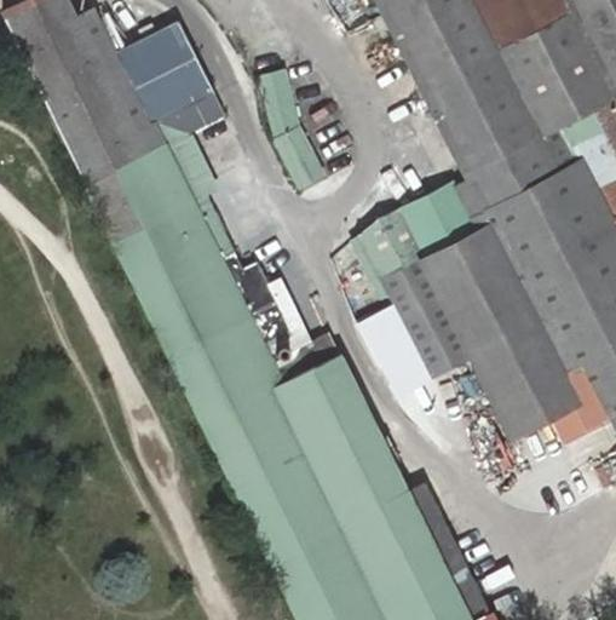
[(114,51),(98,18),(95,12),(79,21),(68,0),(45,0),(4,21),(295,619),(465,619),(403,493),(337,356),(298,375),(280,384),(263,348),(291,332),(264,277),(257,263),(242,270),(235,254),(223,262),(156,125),(217,93),(195,51),(179,19),(136,40),(114,51)]
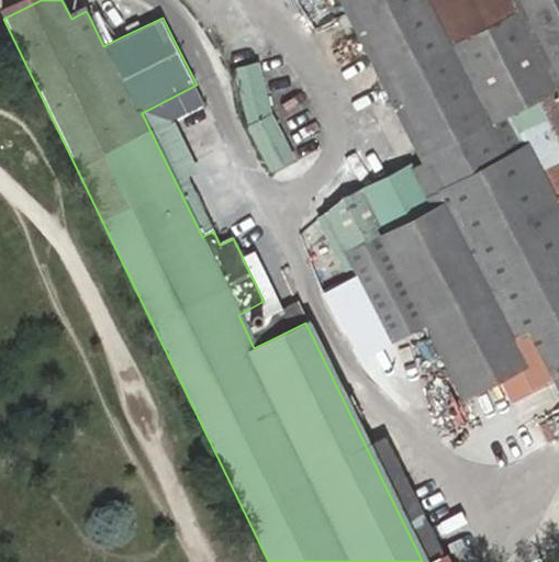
[(558,0),(337,0),(423,168),(558,98),(558,0)]
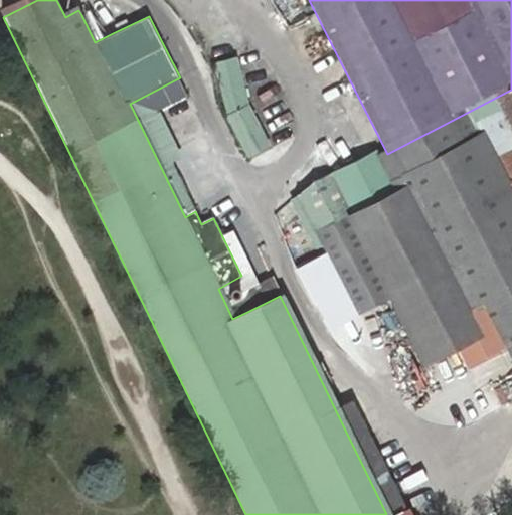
[(238,56),(216,62),(231,115),(250,106),(238,56)]
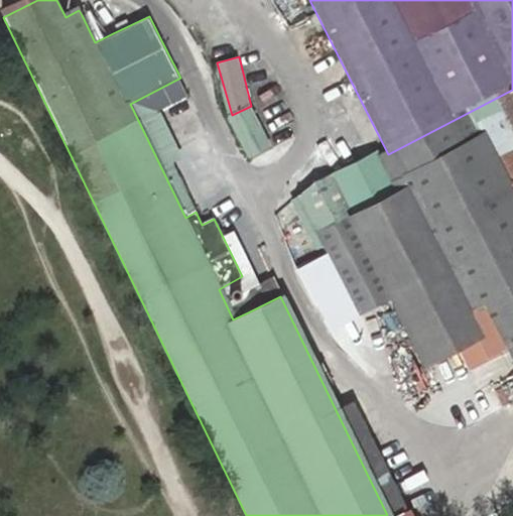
[(189,96),(180,78),(130,104),(185,218),(196,212),(172,162),(181,158),(159,110),(189,96)]
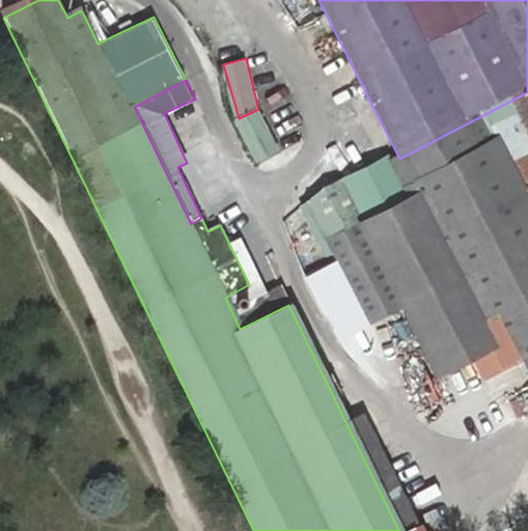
[(527,92),(399,159),(308,205),(373,333),(409,315),(440,375),(471,359),(487,351),(498,373),(525,359),(527,363),(527,92)]
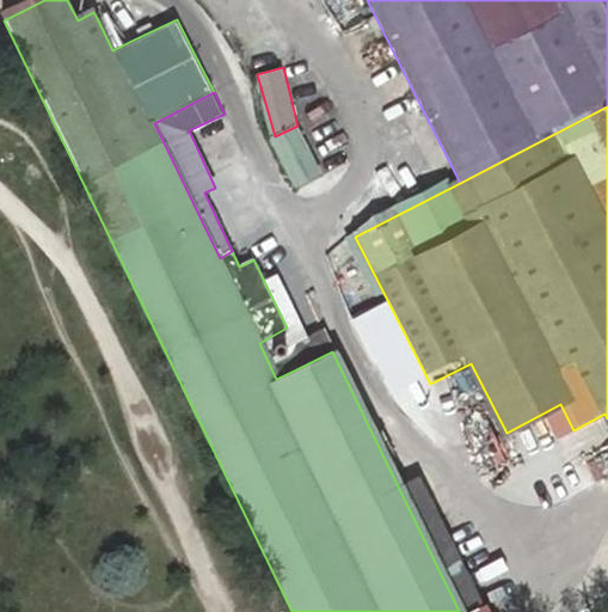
[(275,136),(296,182),(319,171),(298,126),(275,136)]
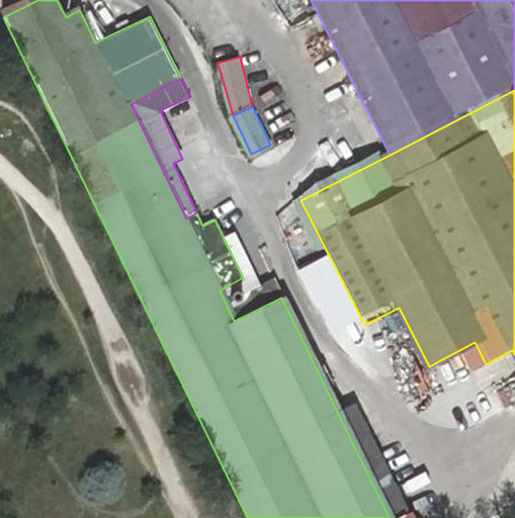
[(231,227),(221,232),(243,277),(253,272),(231,227)]
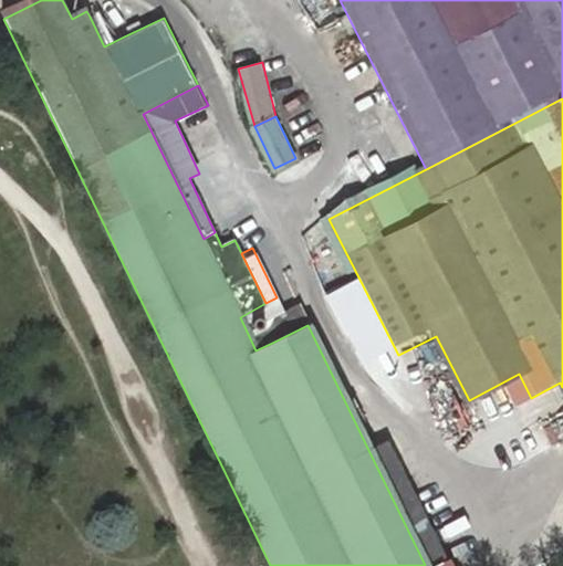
[(271,318),(272,343),(308,325),(298,305),(271,318)]
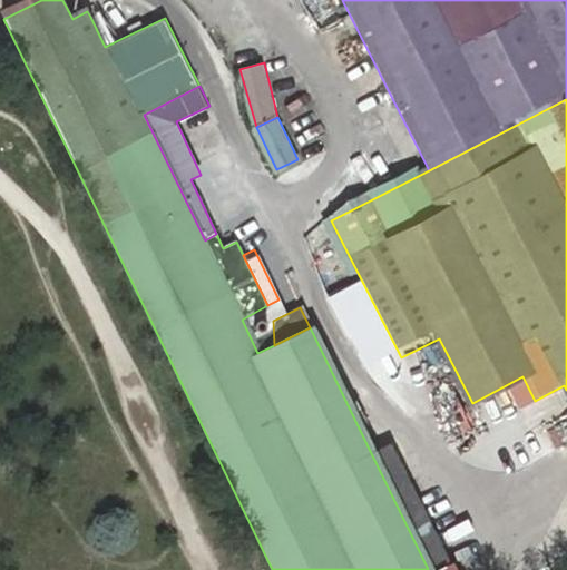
[(522,376),(506,385),(518,410),(535,401),(522,376)]
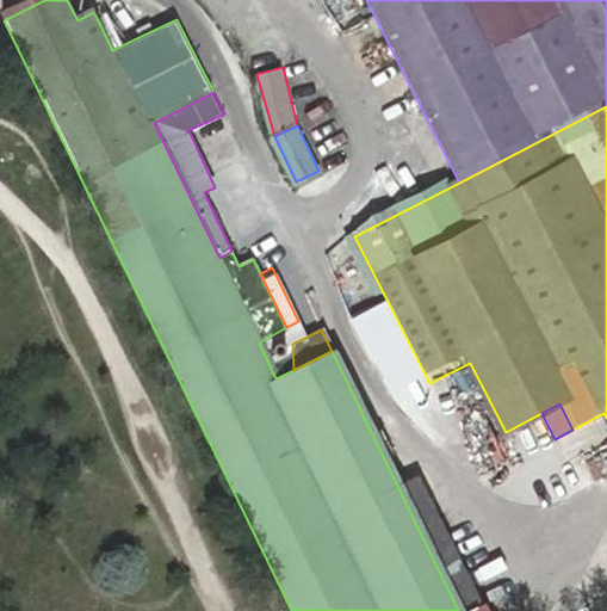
[(397,486),(458,610),(478,610),(415,477),(397,486)]
